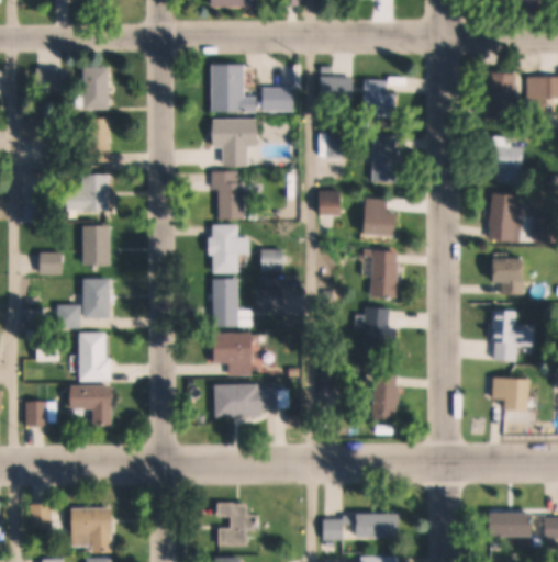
[(211,65),(244,65),(245,98),(257,98),(257,113),(212,113),(211,65)]
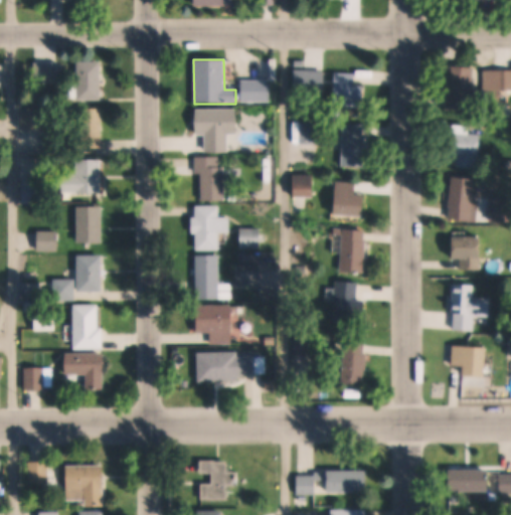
[(75,61),(99,61),(99,101),(75,101),(75,61)]
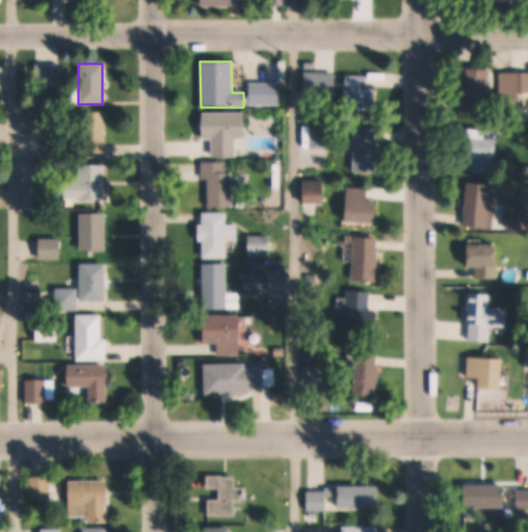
[(56,64),(56,85),(29,86),(29,64),(56,64)]
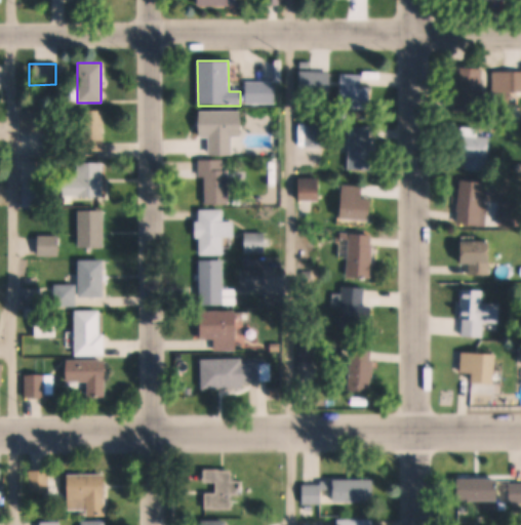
[(303,64),(313,64),(313,72),(303,72),(303,64)]
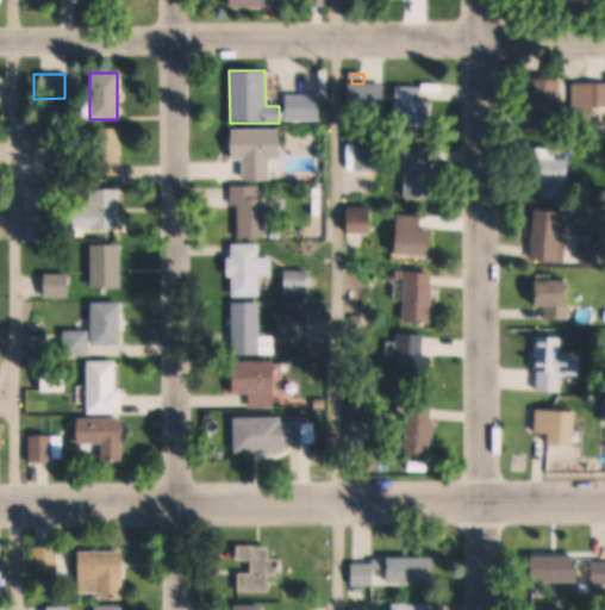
[(532,80),(561,81),(559,130),(530,129),(532,80)]
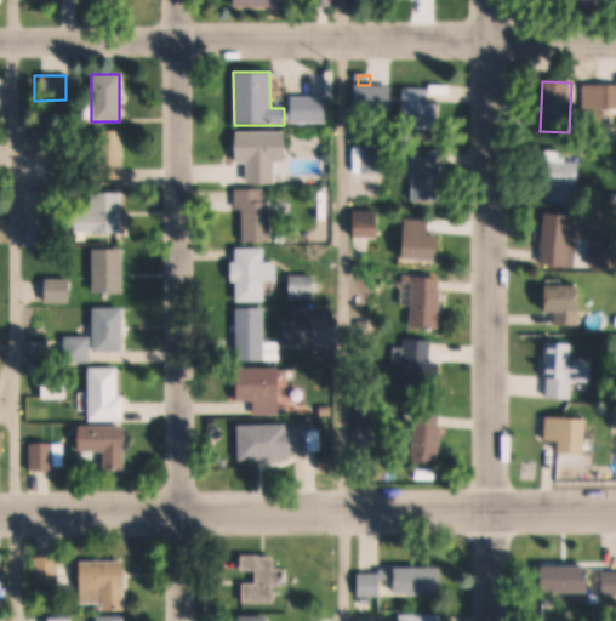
[(580,86),(615,86),(615,109),(604,109),(604,114),(580,114),(580,86)]
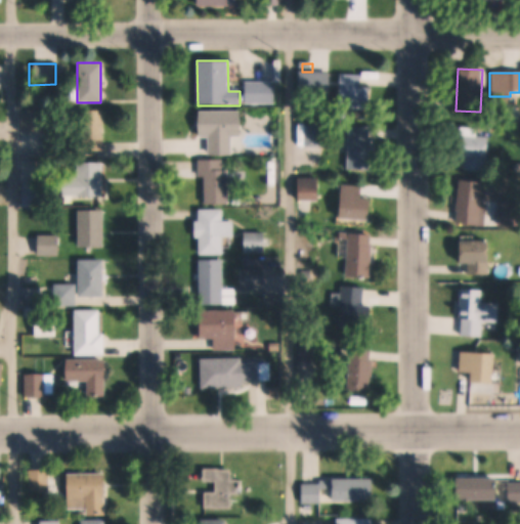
[(371,88),(370,112),(336,111),(337,75),(359,76),(359,88),(371,88)]
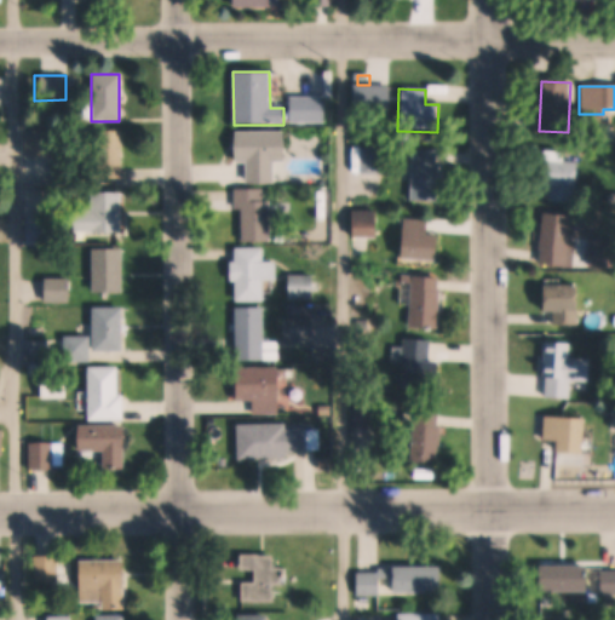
[(289,97),(323,97),(323,124),(289,124),(289,97)]
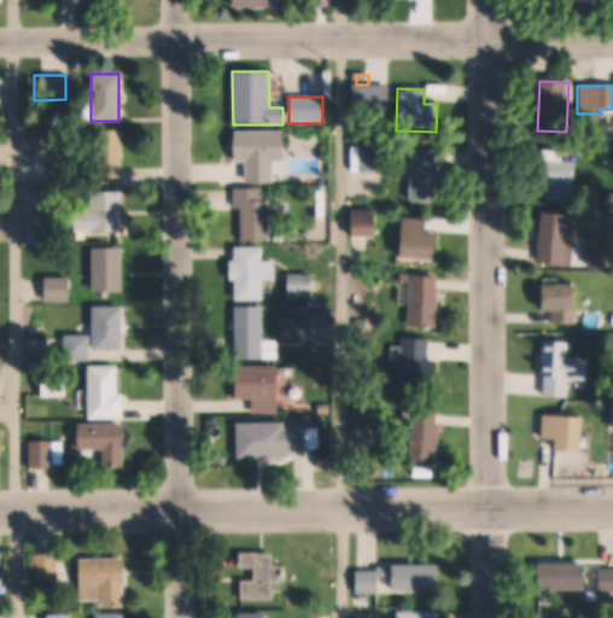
[(24,130),(59,130),(59,158),(24,159),(24,130)]
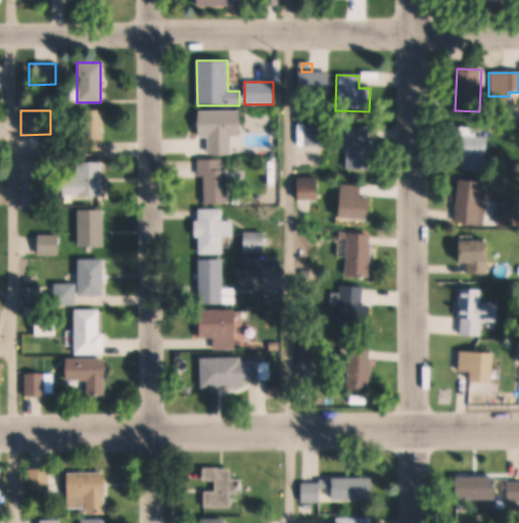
[(231,137),(231,155),(207,155),(206,138),(198,138),(198,111),(238,110),(239,137),(231,137)]
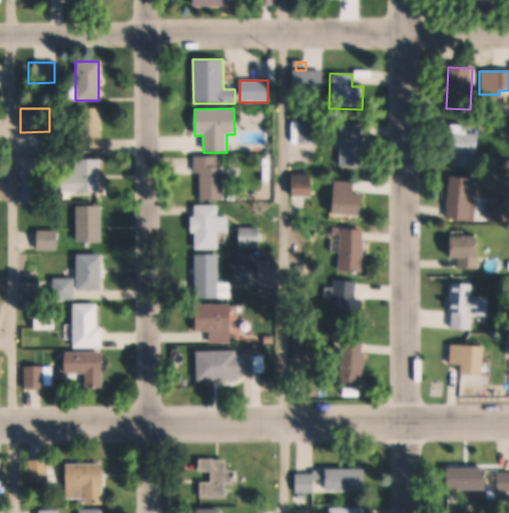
[(99,109),(100,139),(79,140),(79,109),(99,109)]
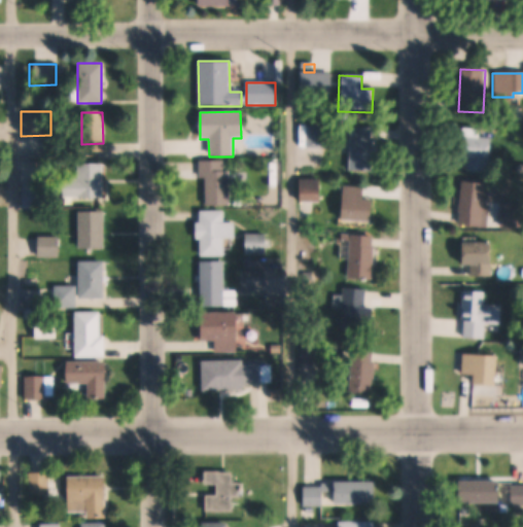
[(348,172),(350,128),(371,128),(371,140),(374,140),(373,173),(348,172)]
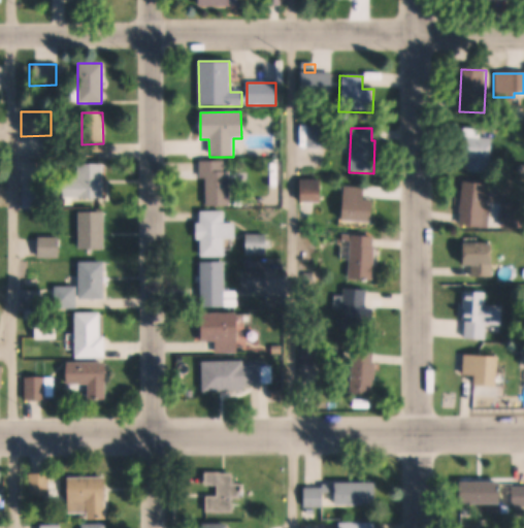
[(467,172),(469,159),(460,158),(464,129),(482,131),(482,138),(495,140),(491,175),(467,172)]
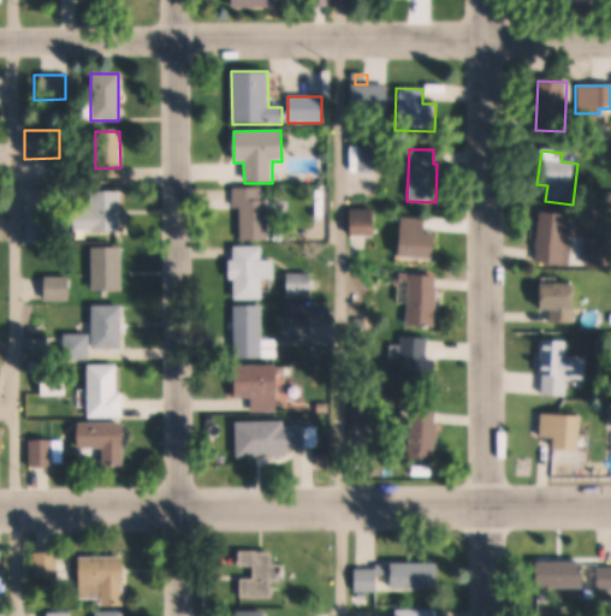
[(268,201),(270,241),(241,241),(239,208),(232,209),(232,189),(260,188),(260,201),(268,201)]
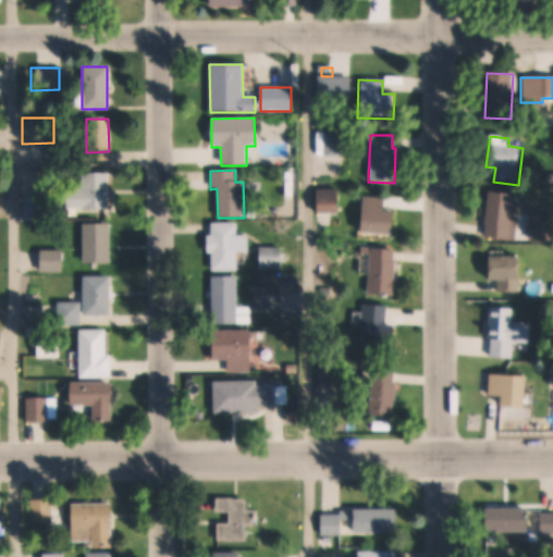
[(68,188),(82,188),(82,174),(109,174),(109,212),(68,212),(68,188)]
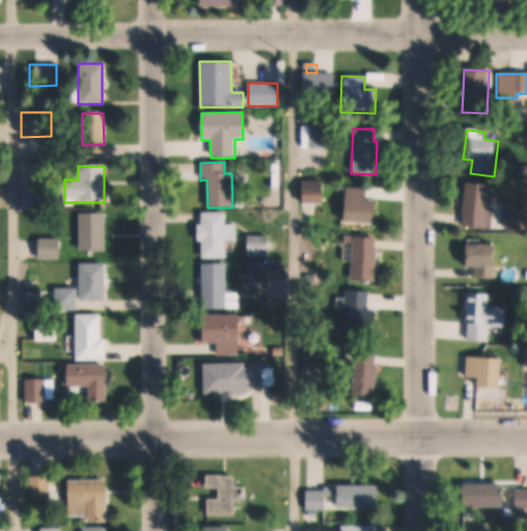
[(300,182),(320,182),(321,202),(301,202),(300,182)]
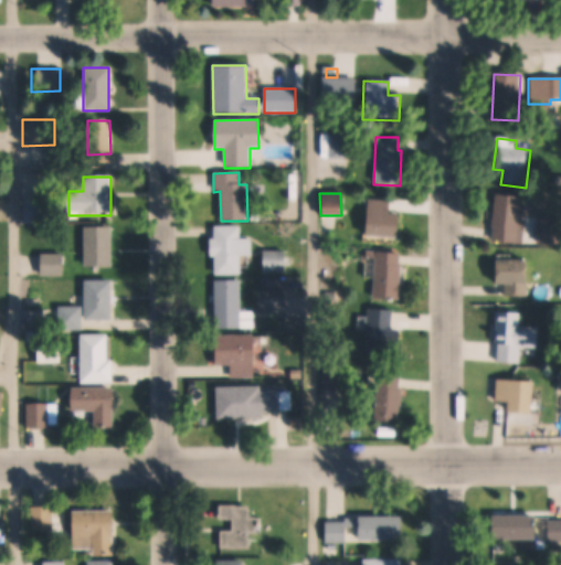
[(496,195),(521,199),(518,221),(525,222),(521,246),(491,242),(494,230),(491,230),(496,195)]
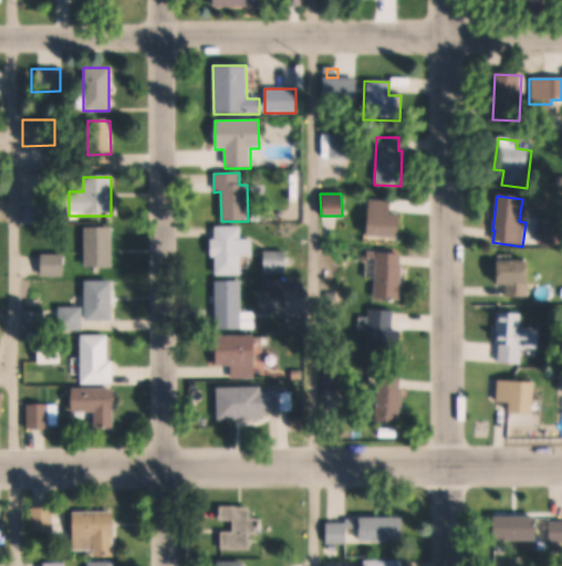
[(367,237),(370,201),(392,203),(391,216),(402,217),(401,239),(367,237)]
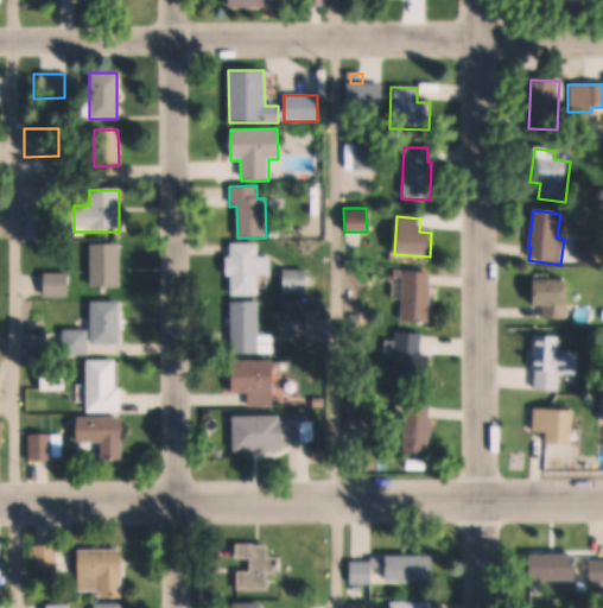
[(577,234),(602,234),(602,263),(577,264),(577,234)]
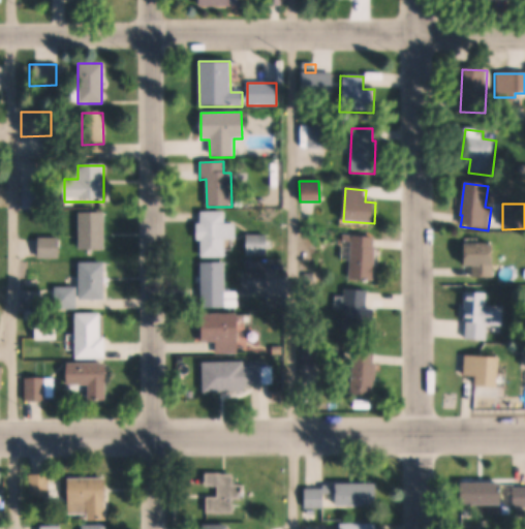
[(224,224),(236,224),(236,241),(224,241),(224,257),(201,258),(201,241),(196,241),(196,224),(199,224),(199,212),(224,212),(224,224)]
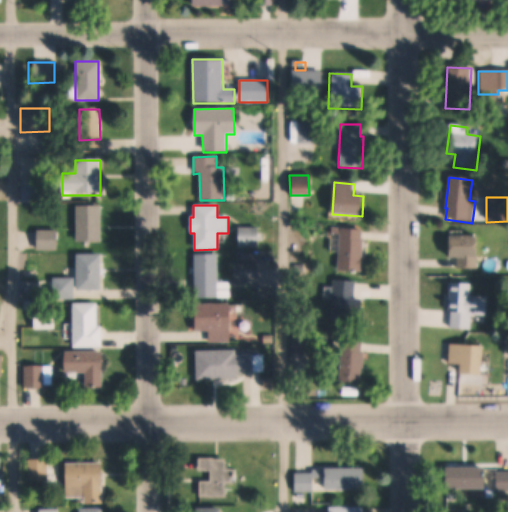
[(75,206),(101,206),(101,242),(76,242),(75,206)]
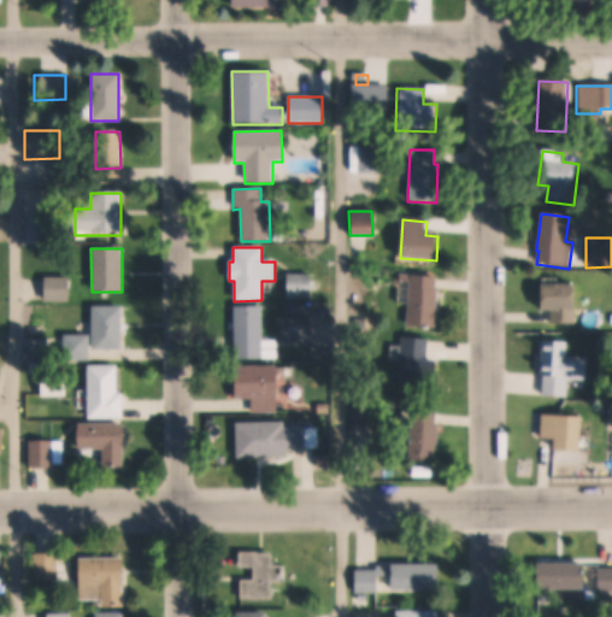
[(310,274),(311,298),(287,299),(287,274),(310,274)]
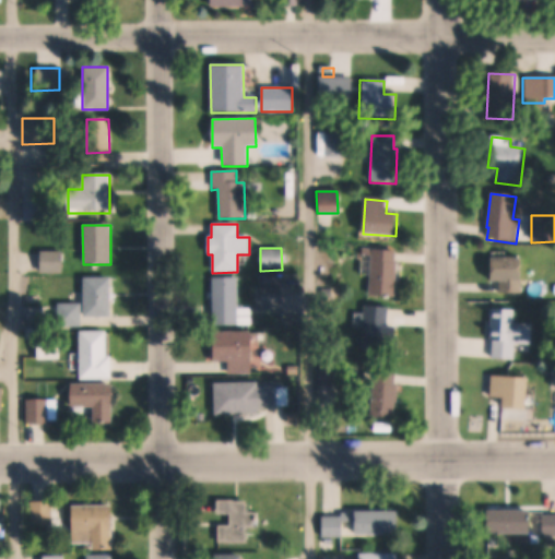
[(367,296),(369,257),(361,256),(362,249),(396,251),(394,264),(397,264),(394,297),(367,296)]
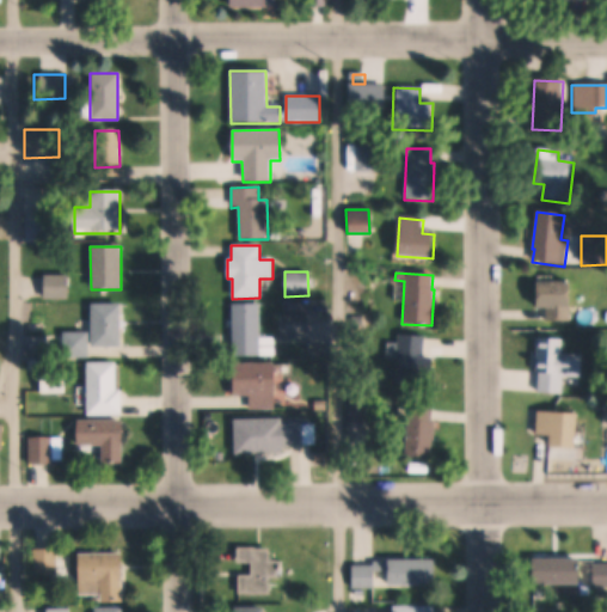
[(41,275),(67,275),(67,300),(42,300),(41,275)]
